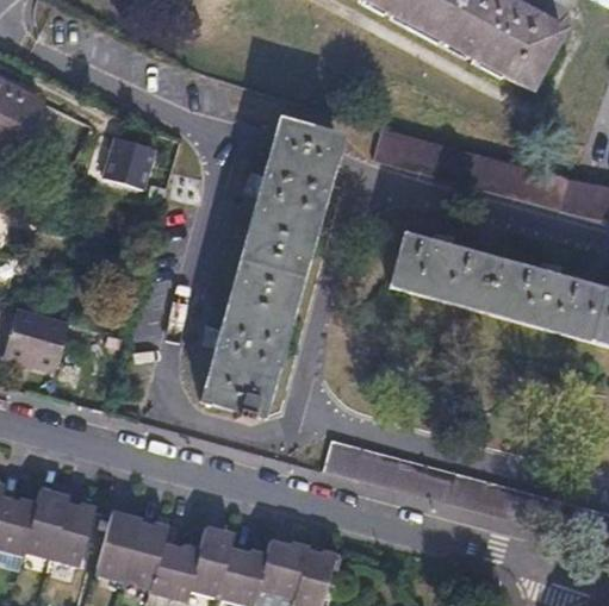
[(367,0),(529,88),(560,30),(505,0),(367,0)]
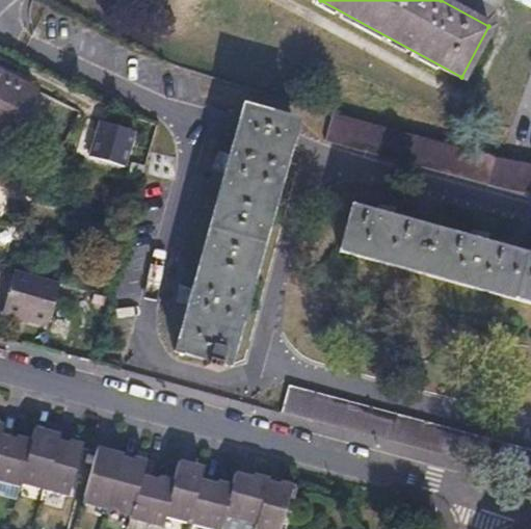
[(0,76),(0,131),(7,135),(29,93),(0,76)]
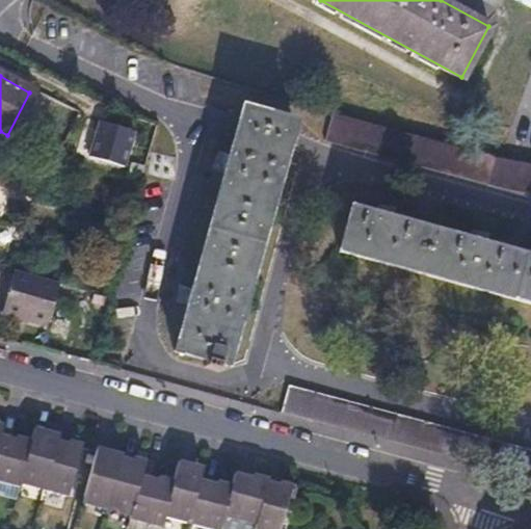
[(295,125),(242,108),(237,126),(232,143),(285,159),(290,143),(295,125)]
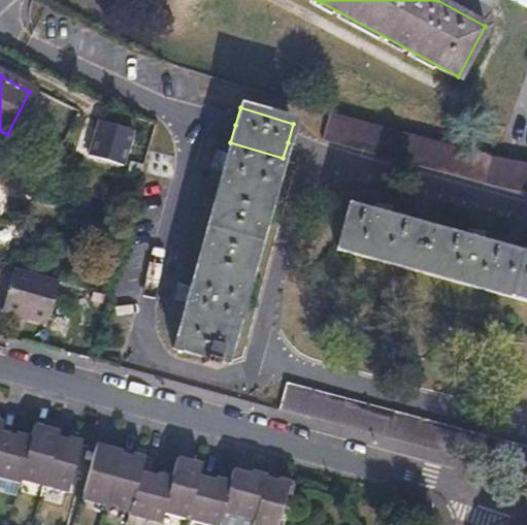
[(333,112),(325,140),(526,188),(526,161),(491,154),(442,143),(431,138),(333,112)]
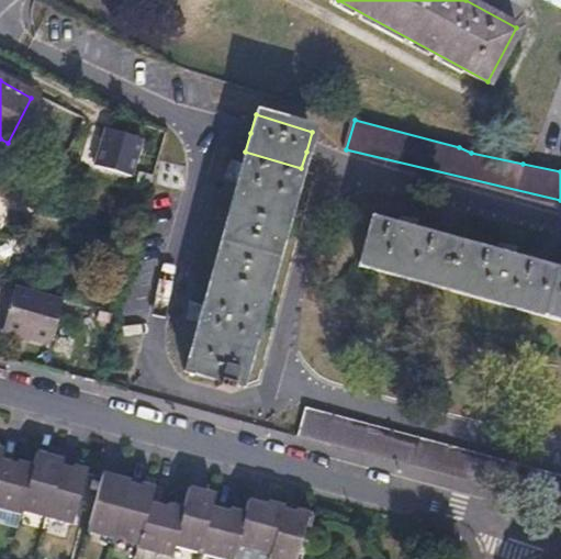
[(133,180),(143,134),(102,125),(92,172),(133,180)]
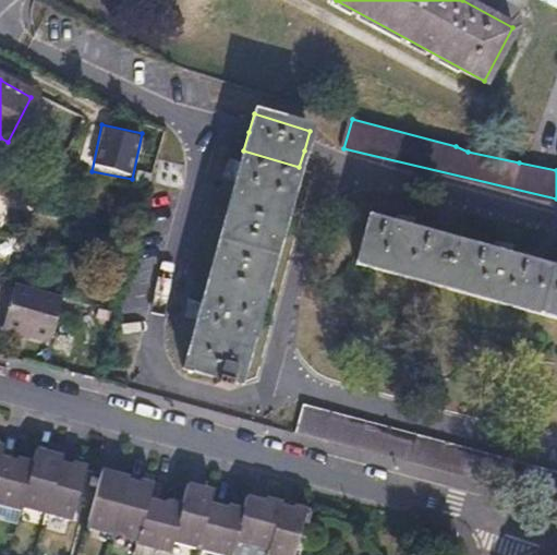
[(299,167),(243,151),(183,368),(238,384),(299,167)]
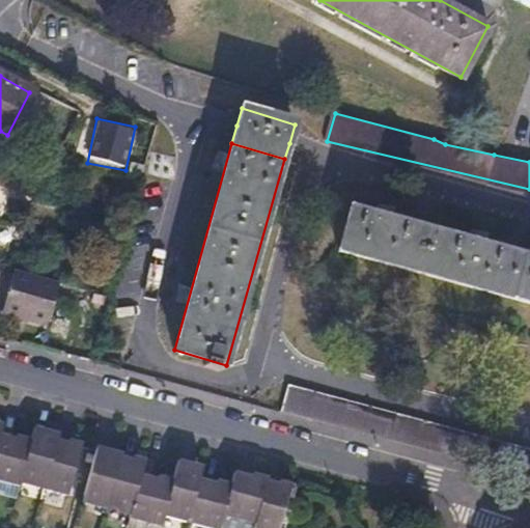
[(16,174),(0,169),(0,183),(12,187),(16,174)]
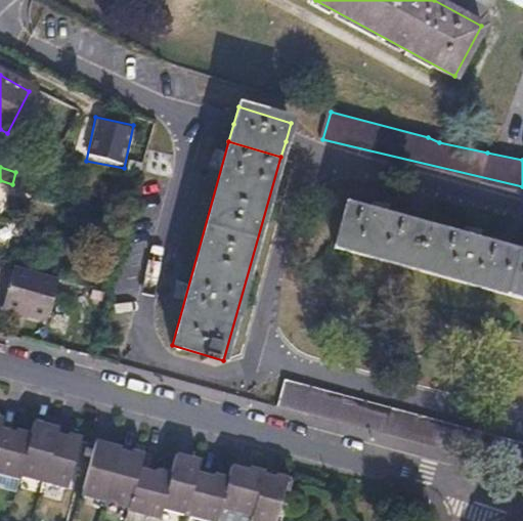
[(522,254),(347,207),(333,248),(522,300),(522,254)]
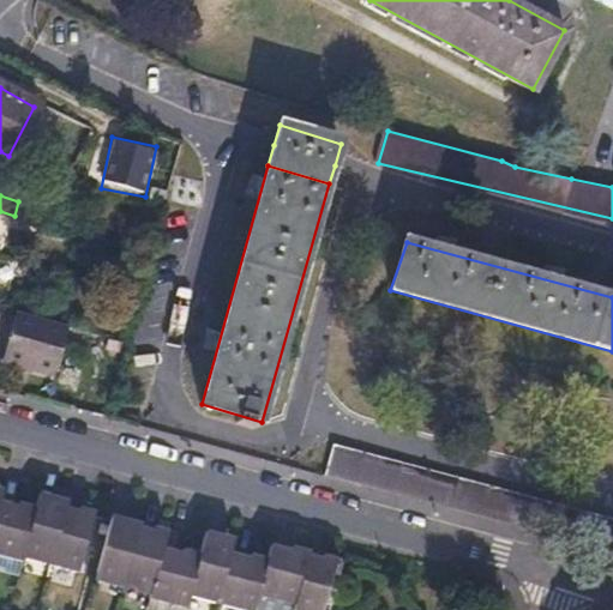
[(68,322),(16,308),(2,358),(55,373),(68,322)]
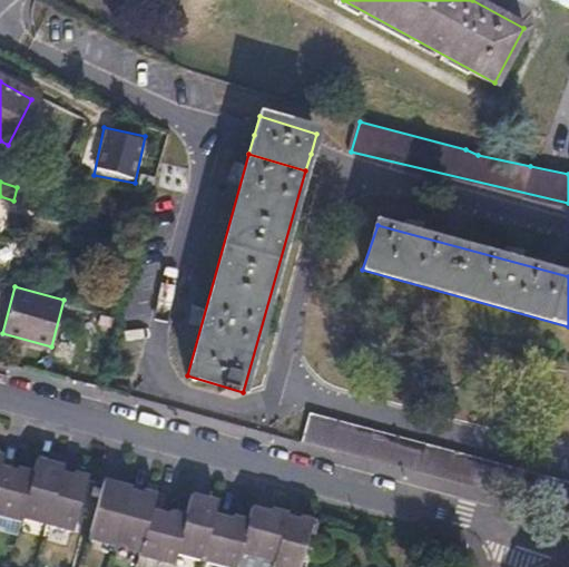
[(568,485),(310,410),(301,436),(568,510),(568,485)]
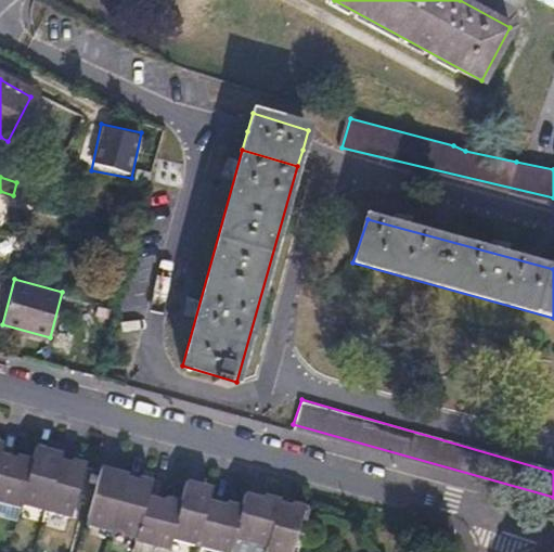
[(39,448),(36,461),(25,500),(47,508),(61,457),(62,454),(39,448)]
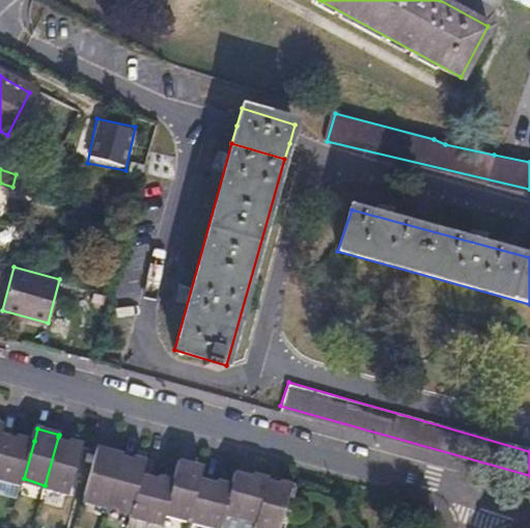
[(34,441),(2,433),(0,441),(0,479),(22,485),(24,478),(34,441)]
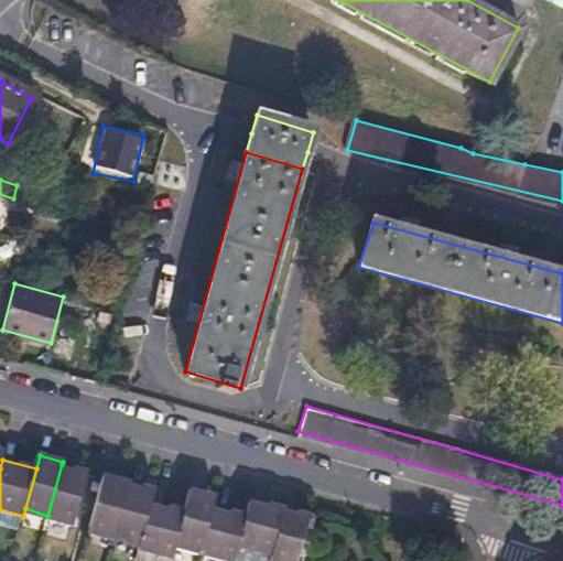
[(88,472),(62,464),(47,516),(46,518),(73,525),(88,472)]
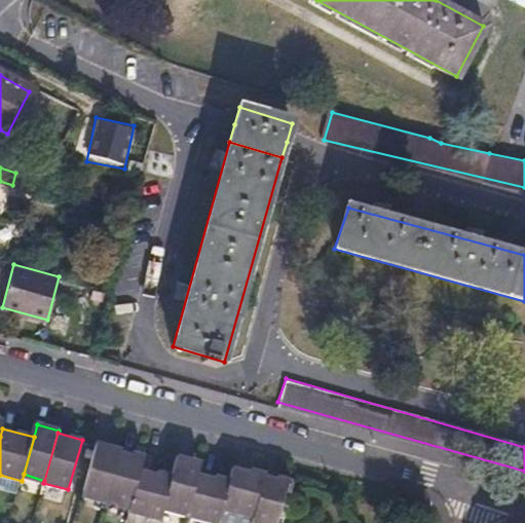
[(120,451),(96,444),(83,490),(108,497),(120,451)]
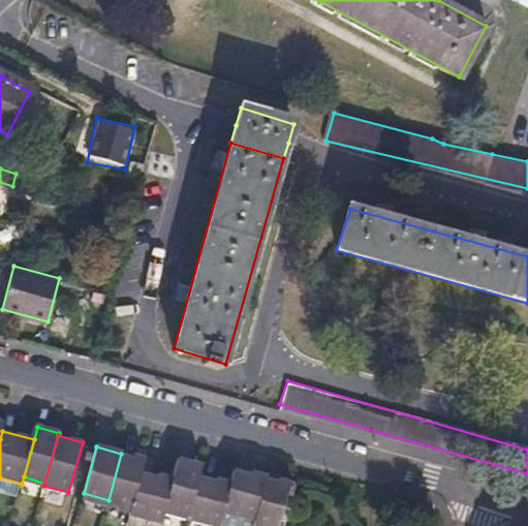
[(144,459),(121,454),(109,500),(130,506),(141,470),(144,459)]
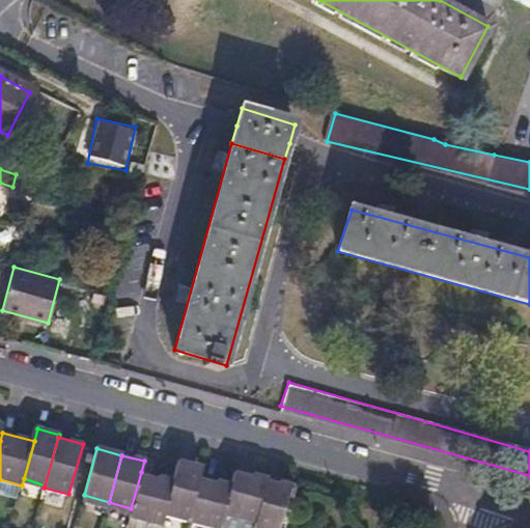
[(176,461),(171,480),(164,509),(187,516),(197,476),(200,467),(176,461)]
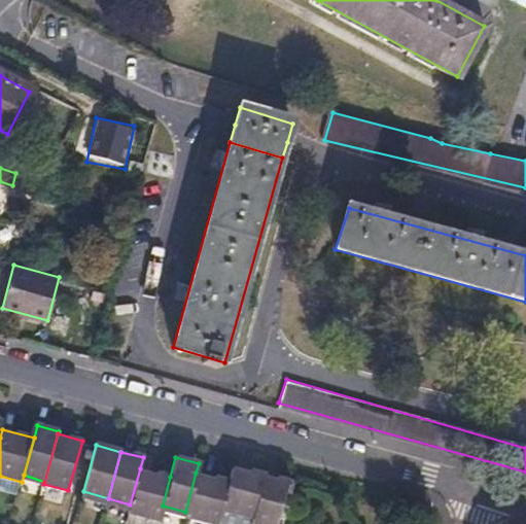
[(232,464),(228,481),(220,508),(253,517),(266,474),(232,464)]
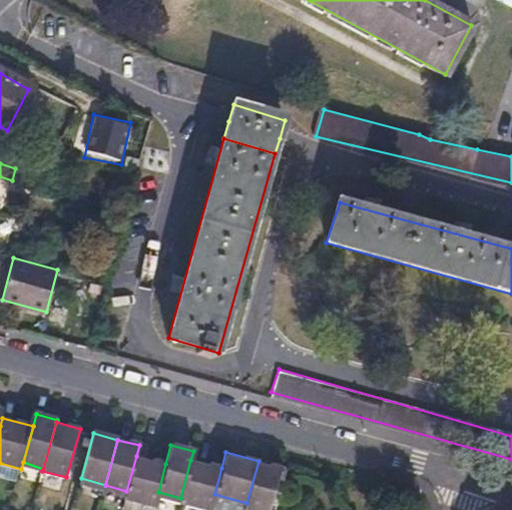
[(165,464),(136,456),(126,491),(125,496),(154,505),(158,492),(165,464)]
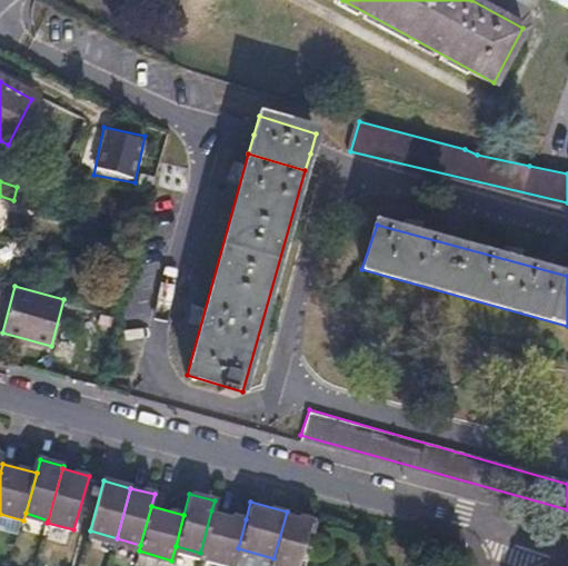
[(246,519),(211,510),(200,553),(199,557),(230,565),(232,565),(238,548),(246,519)]
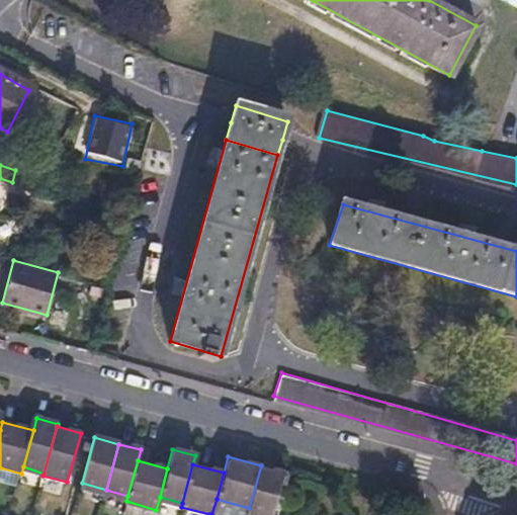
[(273,514),(284,473),(261,465),(249,508),(248,513),(254,514),(273,514)]
